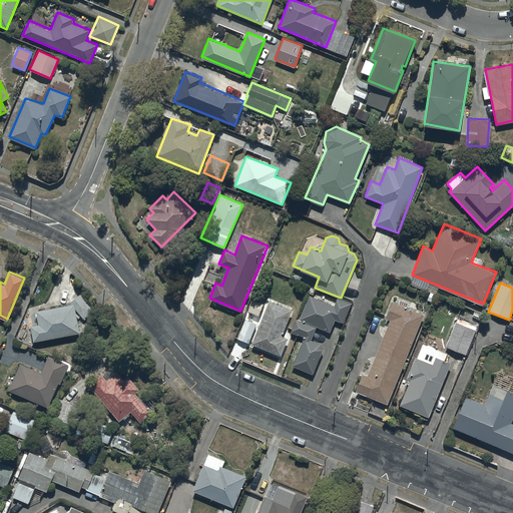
[(335,306),(310,296),(300,319),(330,332),(335,320),(344,323),(352,304),(338,298),(335,306)]
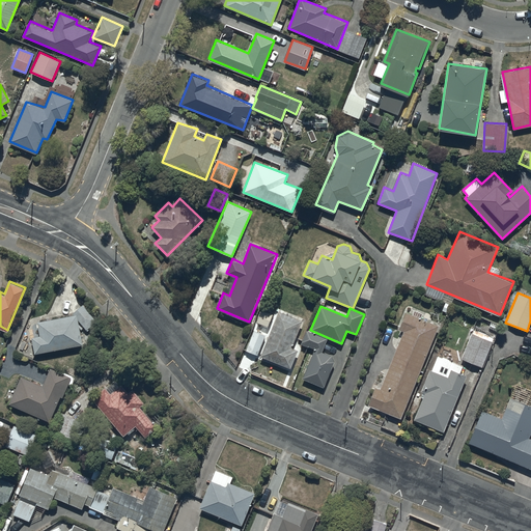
[(266,326),(272,313),(263,309),(256,322),(266,326)]
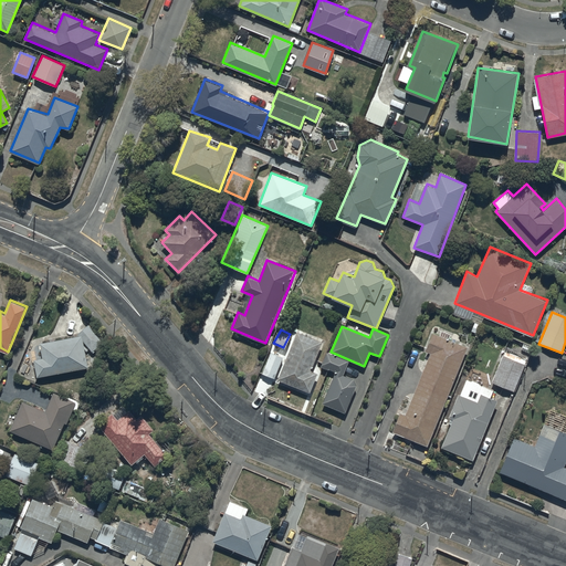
[(322,342),(297,331),(278,378),(310,391),(317,373),(311,370),(322,342)]
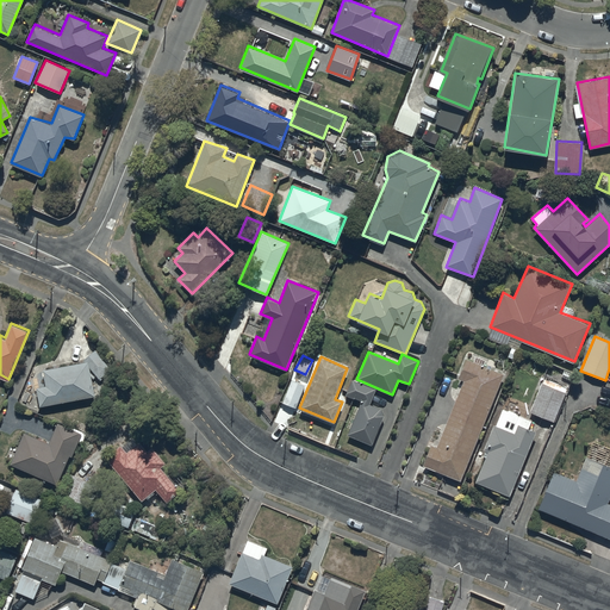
[(37,385),(41,404),(95,393),(88,359),(43,367),(45,384),(37,385)]
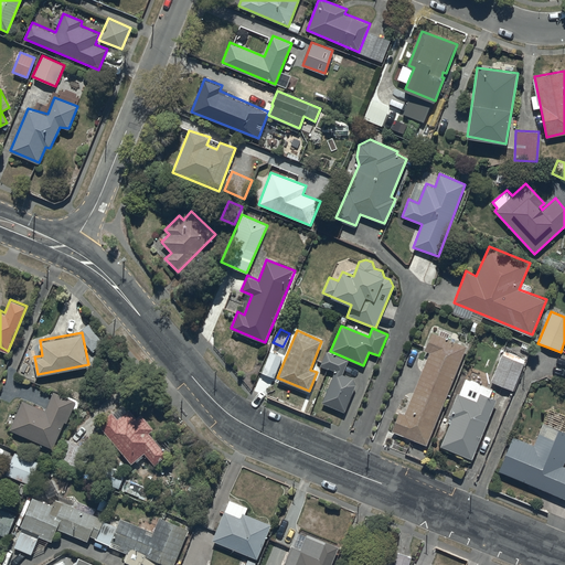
[(405,414),(400,412),(392,430),(426,445),(466,347),(432,333),(425,351),(429,352),(405,414)]
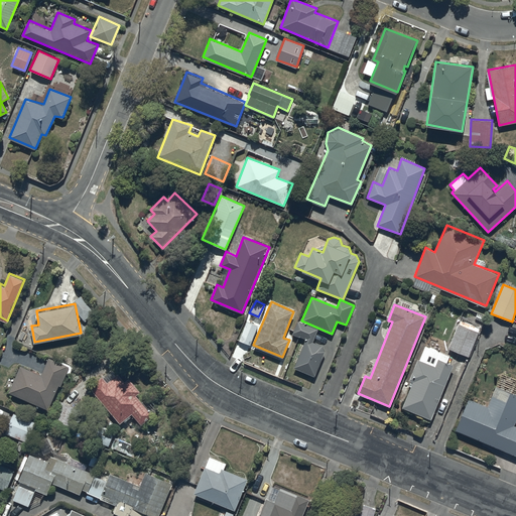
[(317,329),(298,319),(291,334),(305,339),(293,368),(314,376),(326,351),(323,346),(312,341),(317,329)]
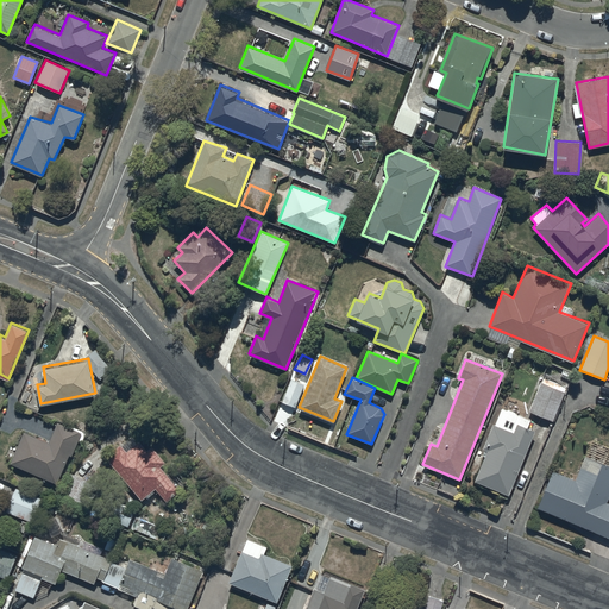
[(295,407),(305,384),(290,378),(281,401),(295,407)]
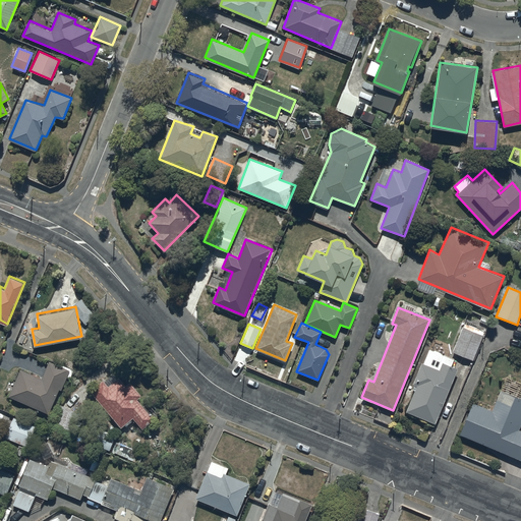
[(482,336),(463,328),(453,351),(472,359),(482,336)]
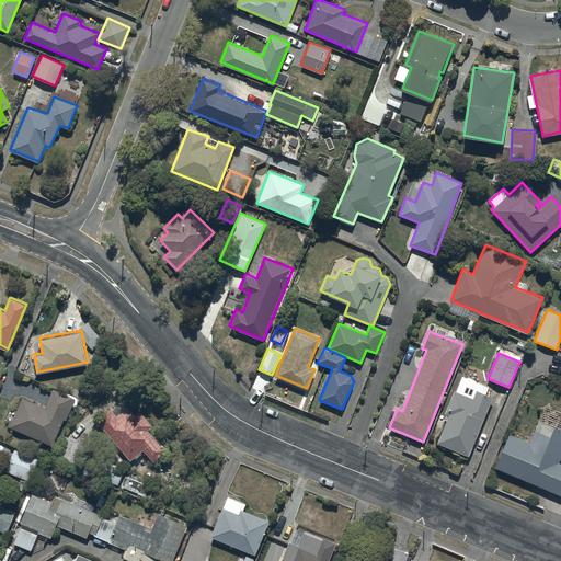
[(10,425),(53,444),(64,418),(66,419),(76,397),(53,387),(45,405),(22,396),(10,425)]
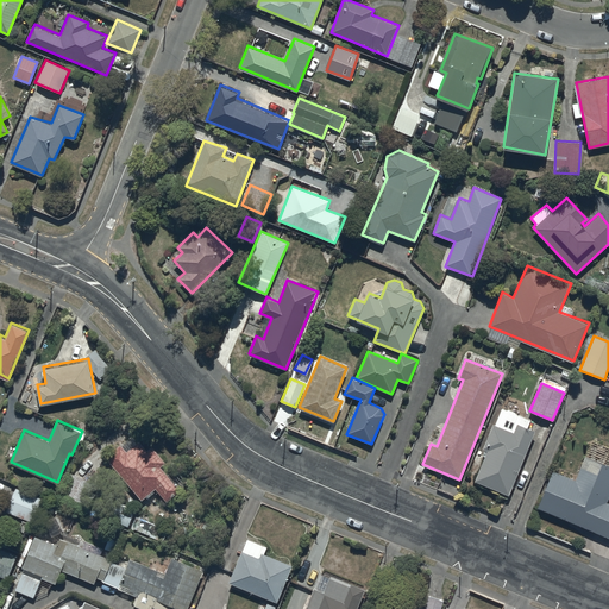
[(488,450),(476,479),(508,493),(534,431),(518,424),(514,432),(493,424),(483,449),(488,450)]
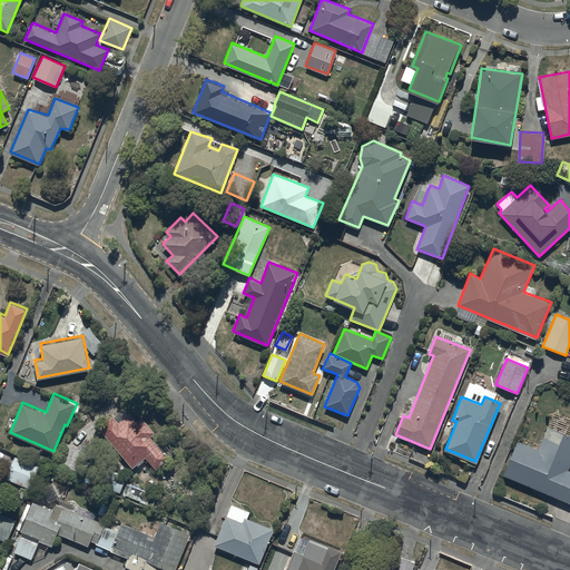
[(98,425),(133,467),(146,455),(156,468),(168,457),(150,435),(155,431),(143,415),(137,420),(130,411),(118,421),(112,414),(98,425)]
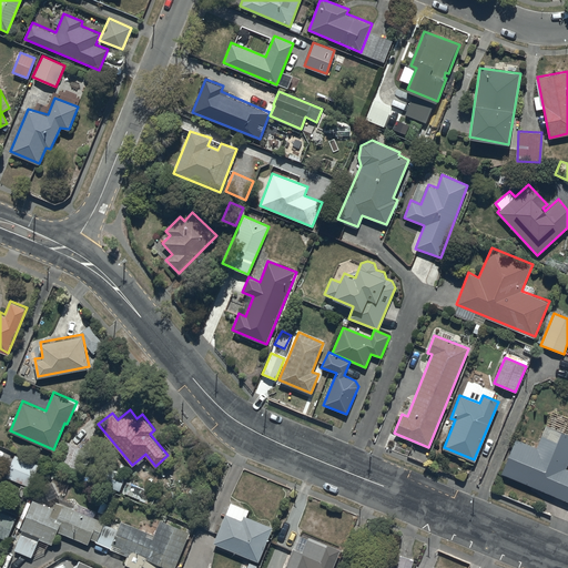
[(537,447),(515,437),(501,473),(567,500),(567,468),(566,468),(567,460),(567,433),(563,430),(557,440),(541,434),(537,447)]
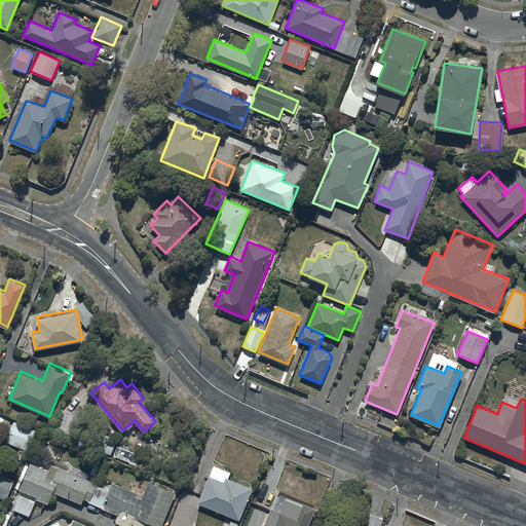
[(36,429),(13,420),(5,441),(28,450),(36,429)]
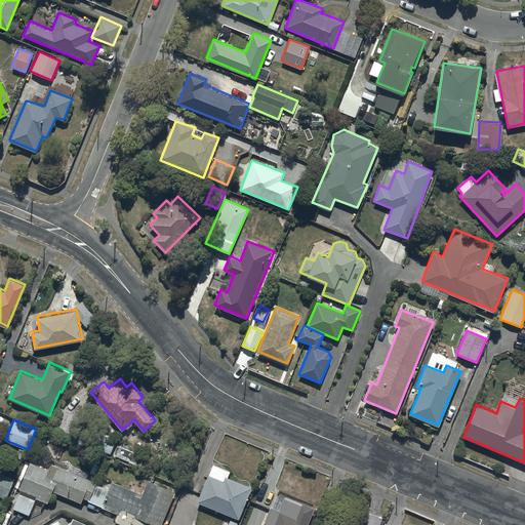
[(98,447),(110,452),(114,444),(102,439),(98,447)]
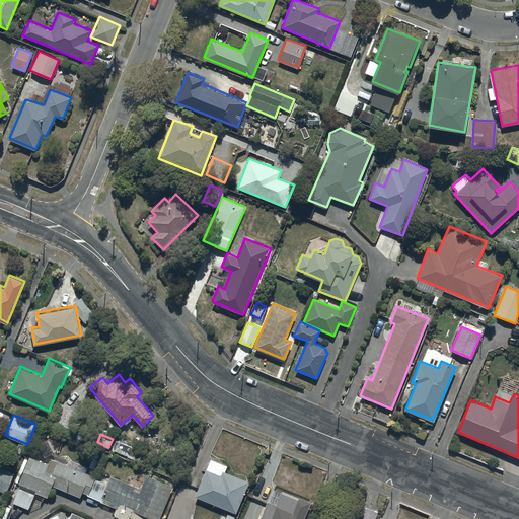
[(144,451),(116,439),(112,449),(140,461),(144,451)]
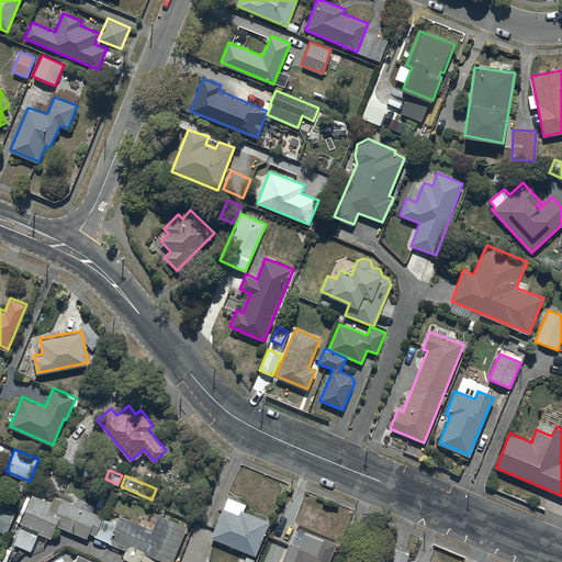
[(38,532),(51,537),(56,525),(87,537),(89,531),(94,534),(103,515),(55,495),(53,502),(32,493),(20,521),(40,530),(38,532)]
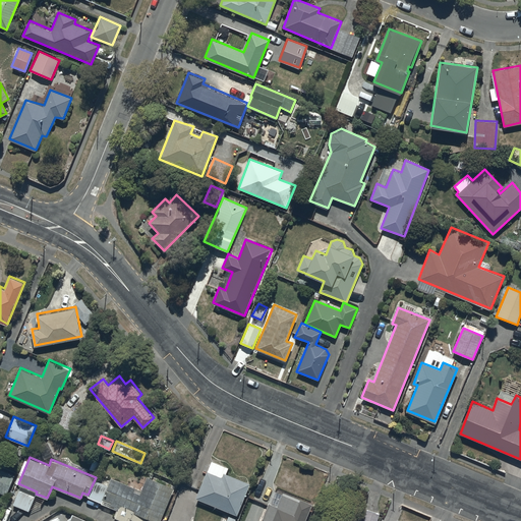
[(103,461),(93,458),(90,469),(100,472),(103,461)]
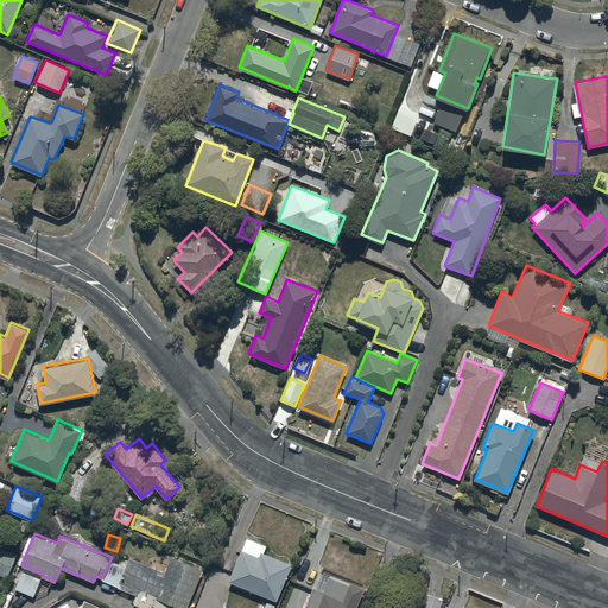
[(0,545),(0,572),(7,576),(17,552),(0,545)]
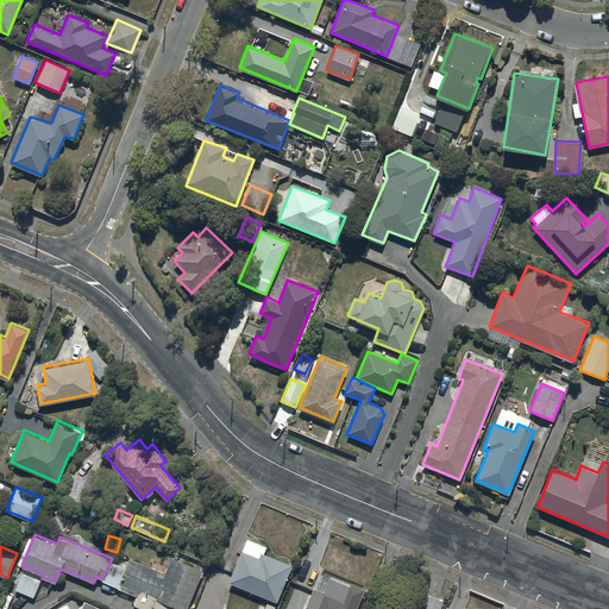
[(228,581),(277,601),(293,564),(261,551),(259,556),(242,548),(228,581)]
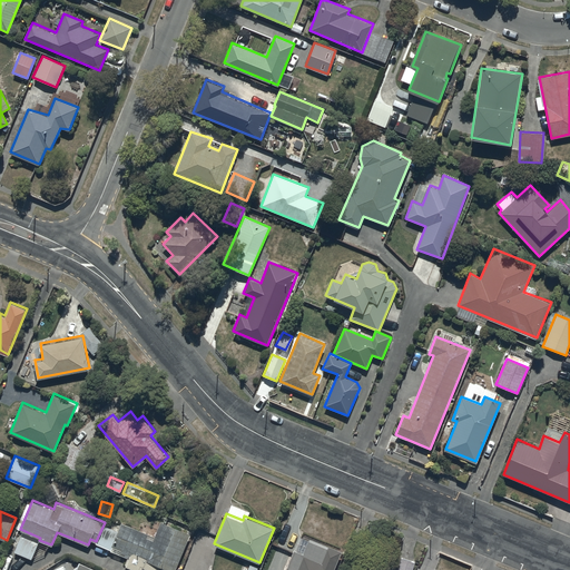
[(157,569),(160,566),(172,569),(174,569),(190,532),(160,520),(155,536),(121,521),(111,546),(121,549),(120,553),(129,558),(126,566),(137,569),(138,569),(139,569),(140,569),(143,567),(150,569),(157,569)]
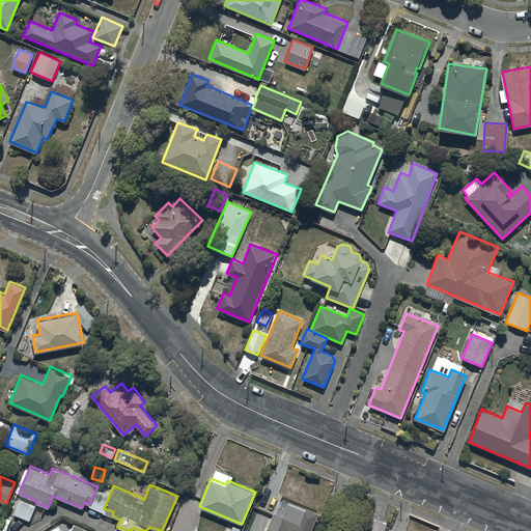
[(264,530),(310,530),(318,512),(288,500),(282,515),(274,511),(264,530)]
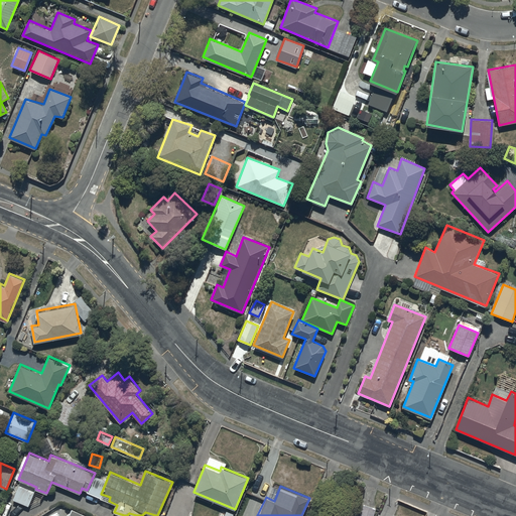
[(359,515),(373,515),(376,508),(363,504),(359,515)]
